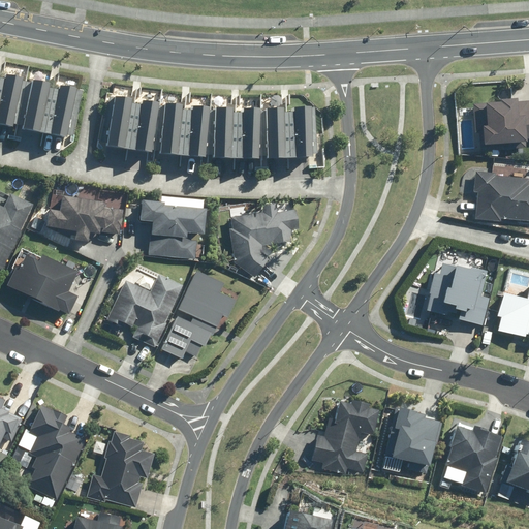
[(22,79),(6,75),(0,111),(0,128),(12,130),(22,79)]
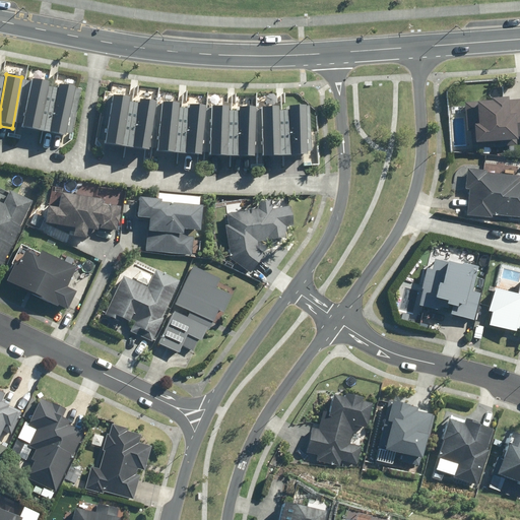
[(48,81),(31,78),(22,129),(39,132),(48,81)]
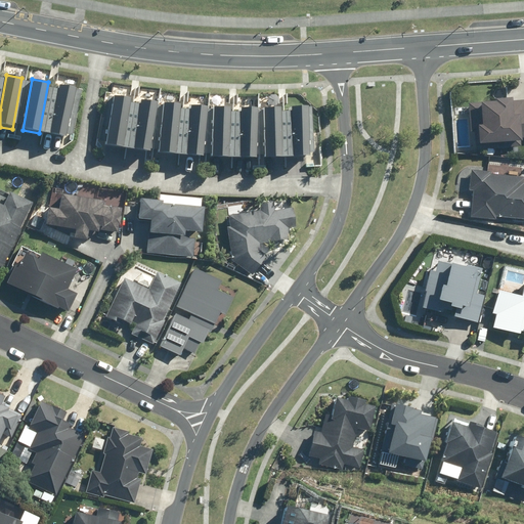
[(76,88),(59,85),(50,135),(67,138),(76,88)]
